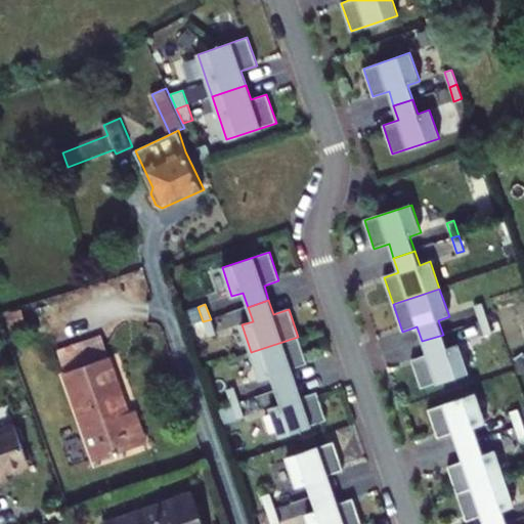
[(475,306),(480,321),(487,319),(482,304),(475,306)]
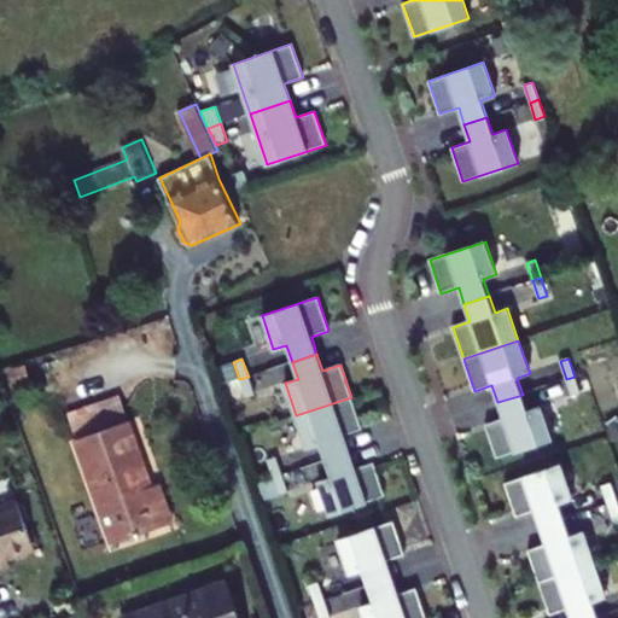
[(249,377),(239,379),(245,397),(255,395),(249,377)]
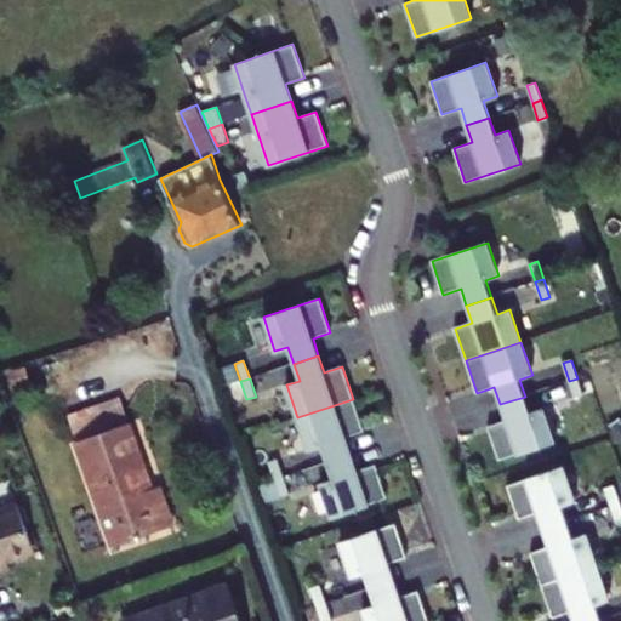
[(577,379),(569,381),(575,399),(584,397),(577,379)]
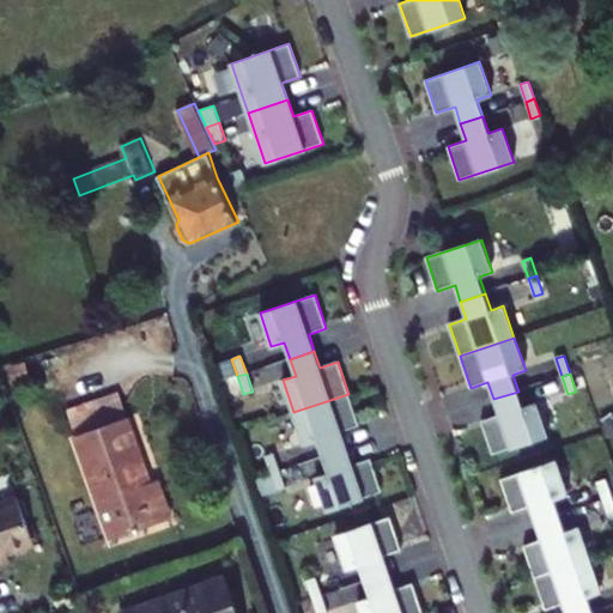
[(67,411),(76,436),(129,417),(120,392),(67,411)]
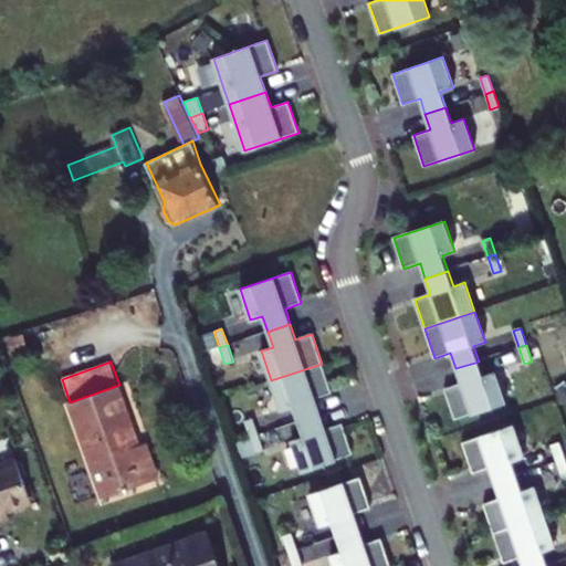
[(479,362),(456,368),(461,384),(444,389),(456,420),(505,402),(495,373),(483,376),(479,362)]
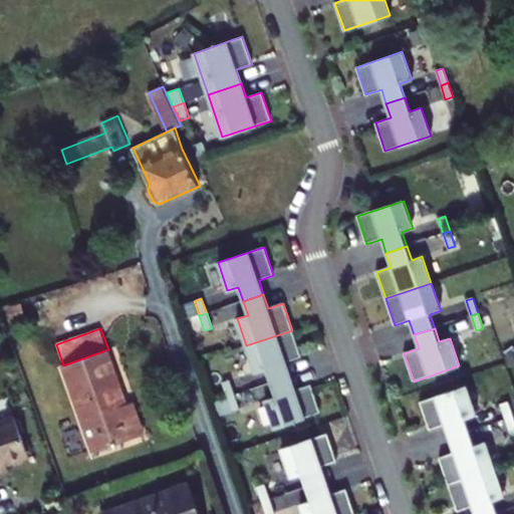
[(266,369),(271,382),(291,375),(286,362),(301,357),(292,330),(246,345),(255,372),(266,369)]
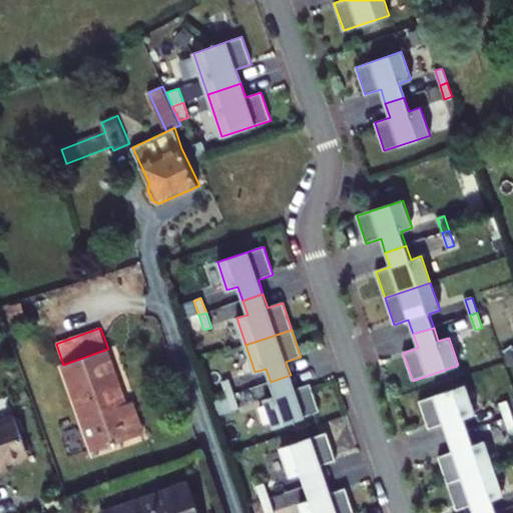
[(63,365),(94,451),(139,436),(108,349),(63,365)]
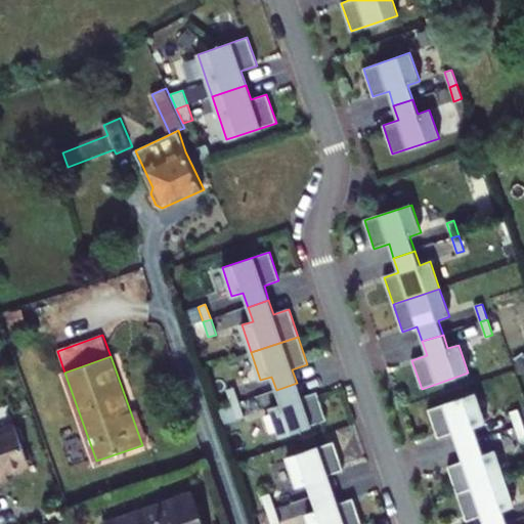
[(270,408),(279,437),(326,421),(316,392),(302,397),(297,383),(276,390),(280,404),(270,408)]
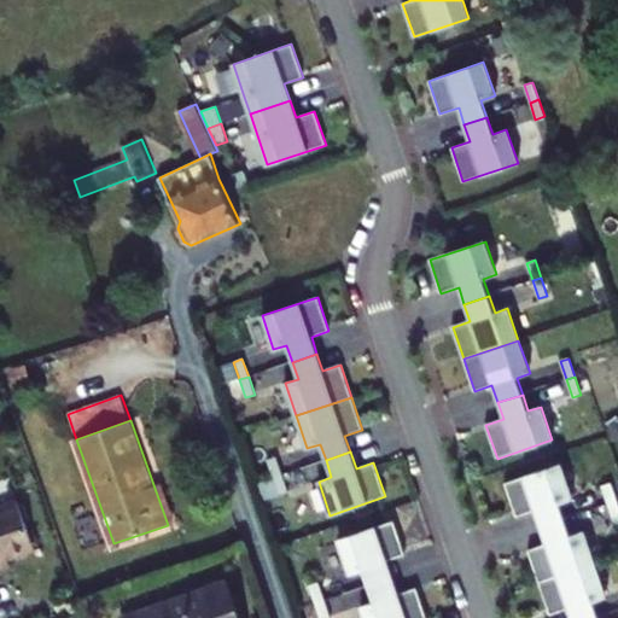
[(267,460),(273,478),(281,476),(275,458),(267,460)]
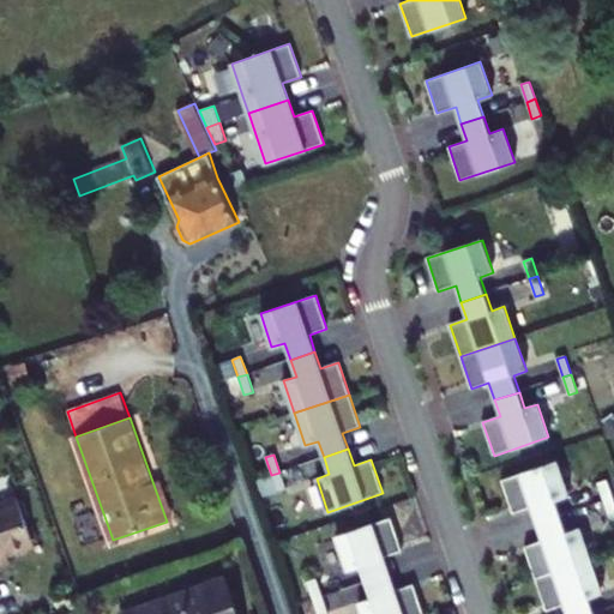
[(531,507),(536,524),(561,516),(555,499),(569,495),(557,462),(501,481),(513,513),(531,507)]
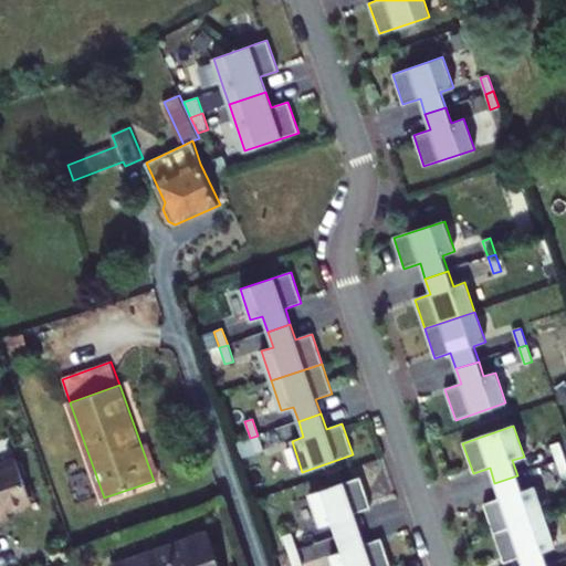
[(250,438),(239,442),(244,459),(263,452),(258,436),(250,438)]
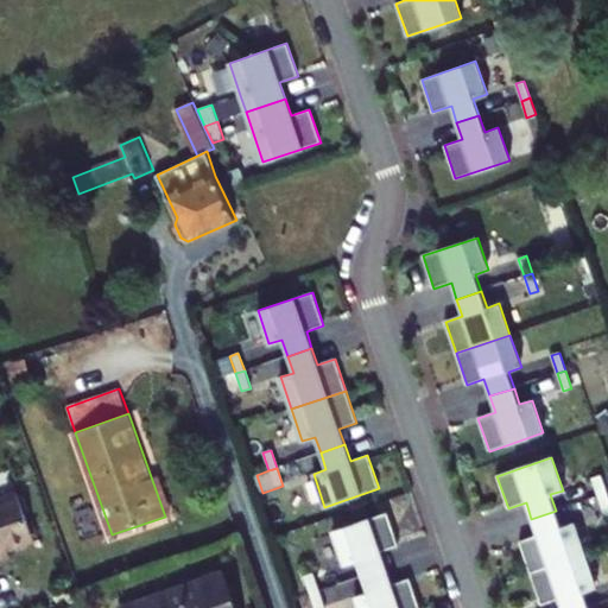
[(593,479),(599,496),(607,494),(601,476),(593,479)]
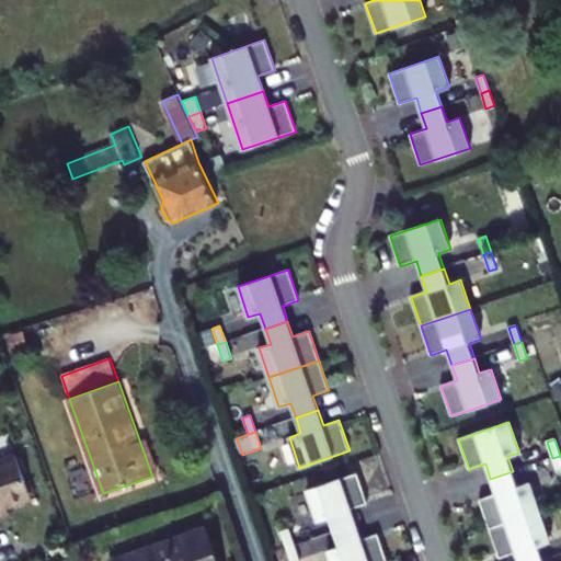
[(7,508),(33,500),(16,456),(0,461),(0,507),(6,506),(7,508)]
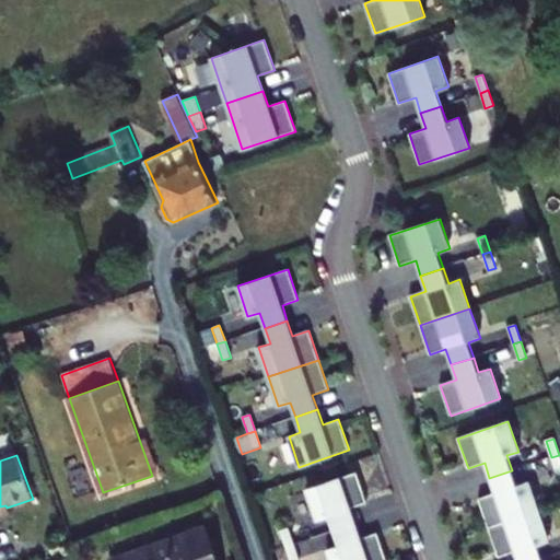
[(512,470),(489,478),(494,493),(478,499),(488,528),(538,512),(528,482),(516,486),(512,470)]
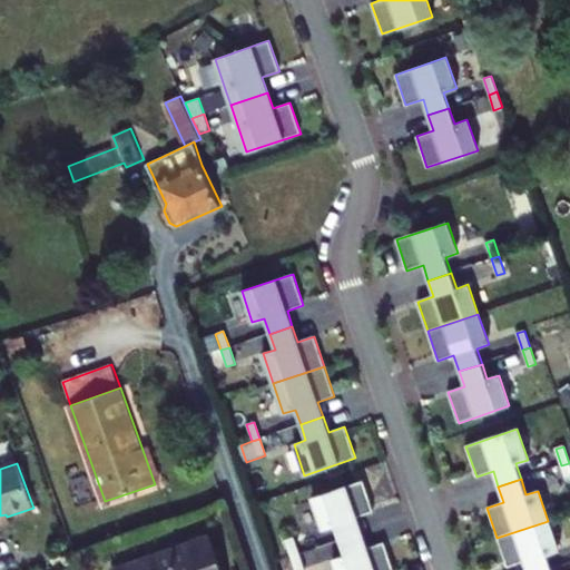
[(334,526),(340,541),(363,533),(357,518),(373,512),(363,481),(312,499),(323,530),(334,526)]
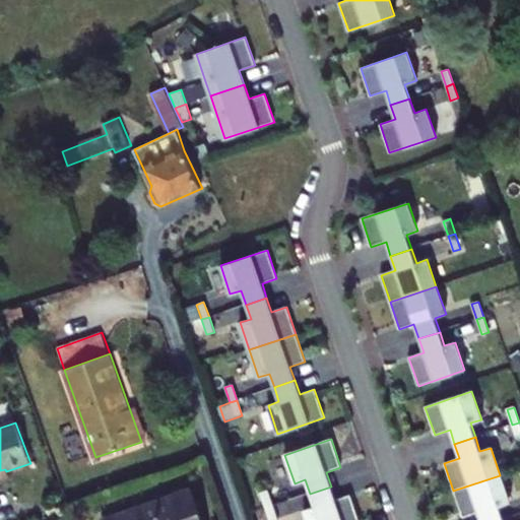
[(500,475),(453,491),(463,518),(477,513),(479,519),(503,519),(499,506),(509,503),(500,475)]
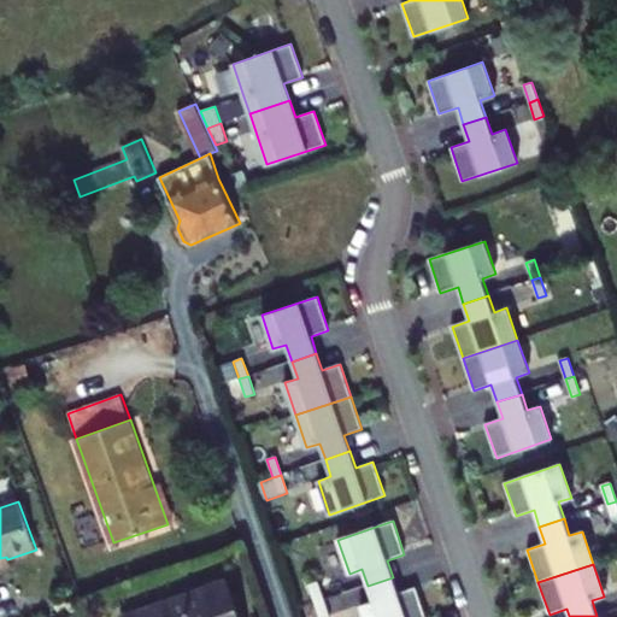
[(360,606),(363,616),(424,616),(416,588),(398,594),(393,577),(368,586),(374,603),(360,606)]
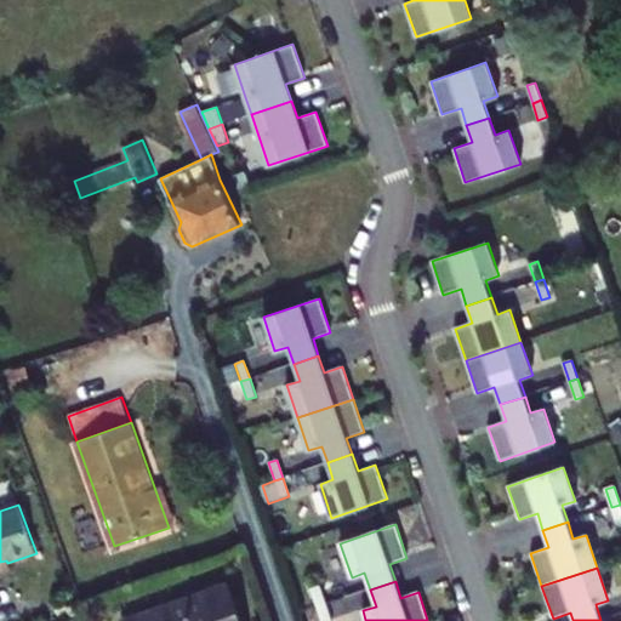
[(123,620),(121,620),(243,620),(229,584),(123,620)]
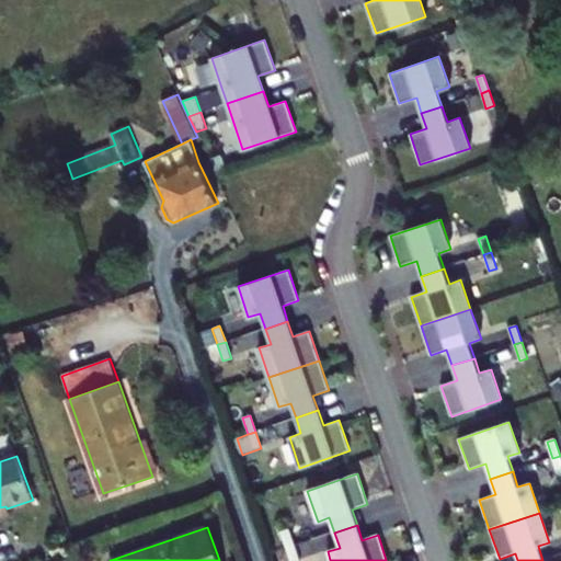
[(281,533),(286,549),(295,546),(289,529),(281,533)]
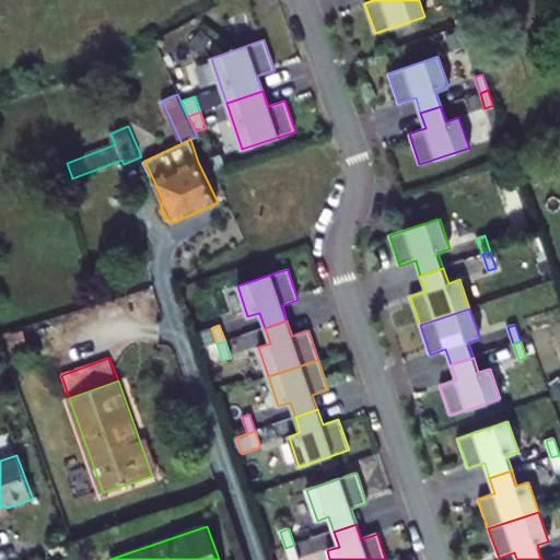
[(299,559),(294,545),(286,548),(289,559),(299,559)]
